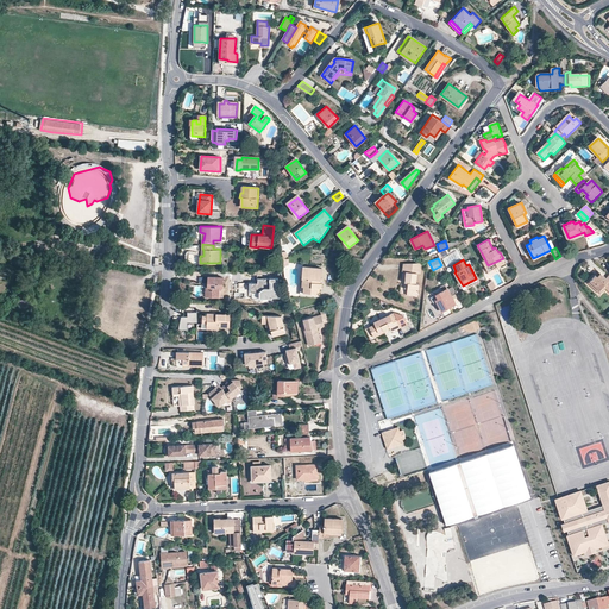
[(406,283),(409,283),(408,290),(407,295),(418,296),(420,284),(416,283),(418,274),(421,275),(422,263),(405,264),(403,271),(407,272),(406,283)]
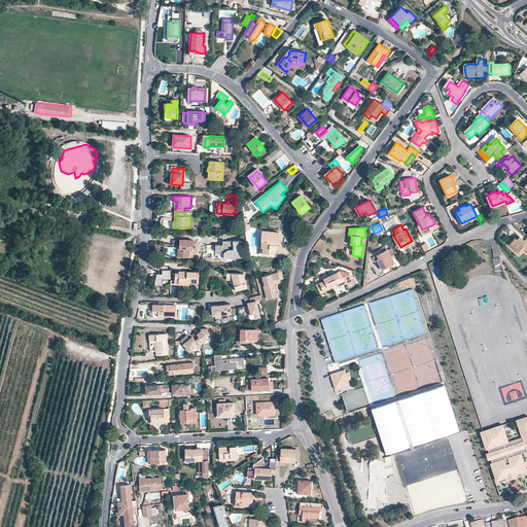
[(278,245),(277,244),(278,232),(262,231),(260,252),(274,253),(274,248),(278,249),(278,245)]
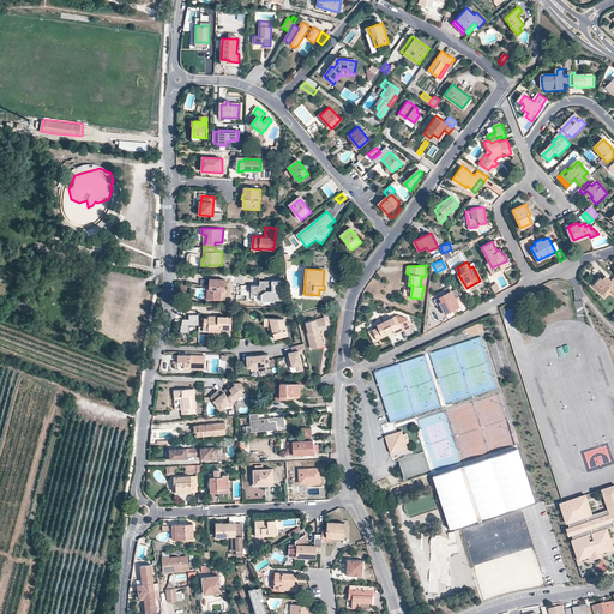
[(594,282),(605,292),(608,288),(613,293),(613,276),(613,277),(611,280),(605,275),(602,278),(600,276),(594,282)]
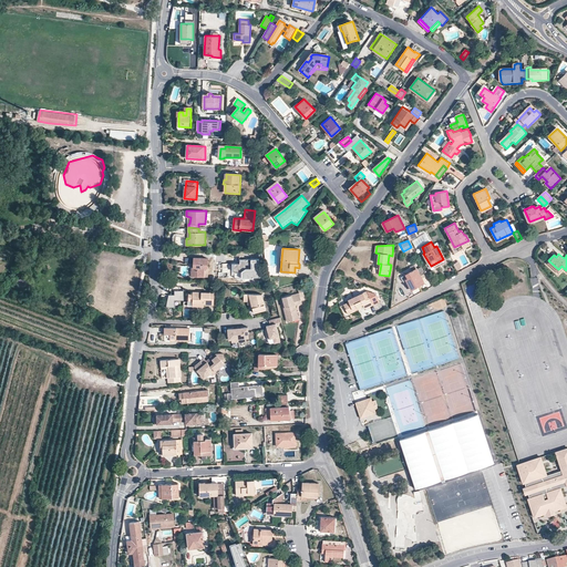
[(192,268),(192,276),(207,277),(208,268),(207,268),(208,259),(194,258),(193,268),(192,268)]
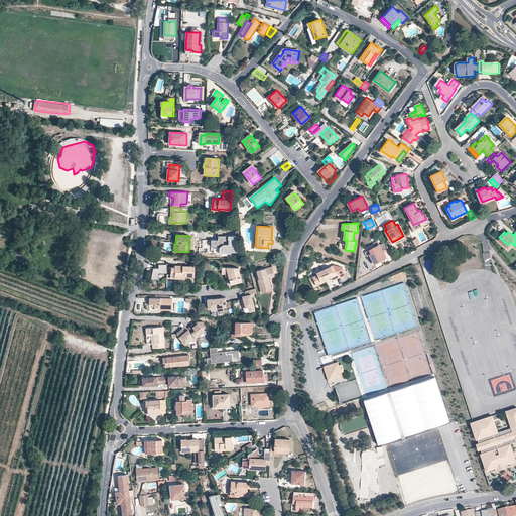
[(228,246),(228,236),(224,237),(224,238),(218,238),(218,241),(213,241),(213,254),(220,254),(220,248),(224,246),(228,246)]
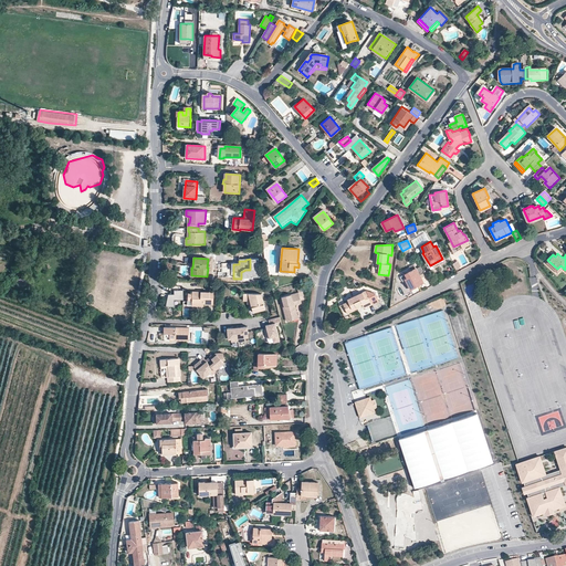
[(260,278),(259,259),(250,259),(250,270),(245,270),(241,272),(241,279),(260,278)]
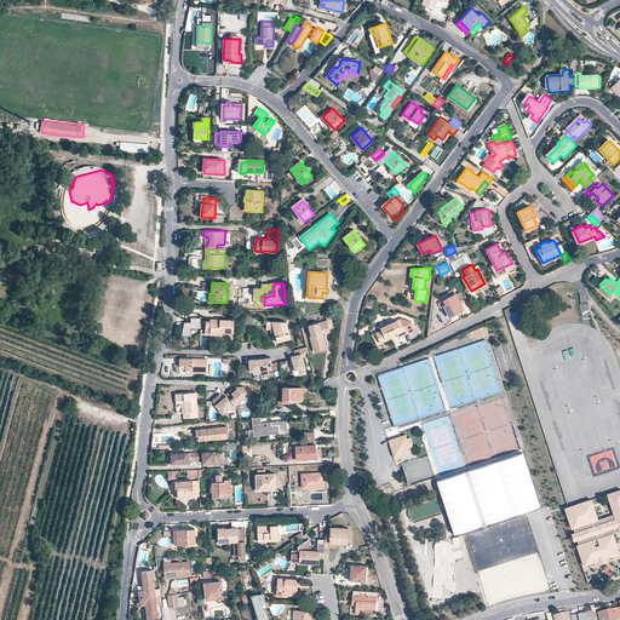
[(472,309),(468,300),(461,304),(455,292),(452,294),(453,298),(437,306),(440,311),(446,308),(451,319),(472,309)]
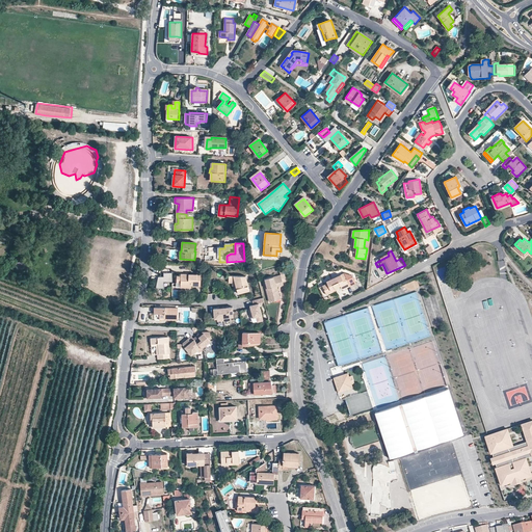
[(16,263),(17,269),(26,267),(25,259),(22,260),(22,262),(16,263)]
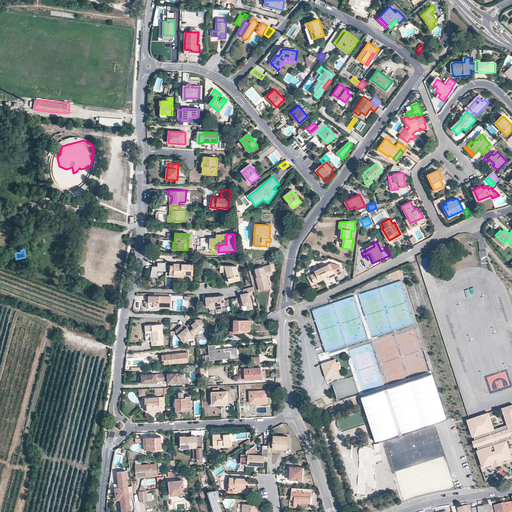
[(167,272),(167,263),(158,263),(158,266),(153,266),(150,278),(158,278),(159,272),(167,272)]
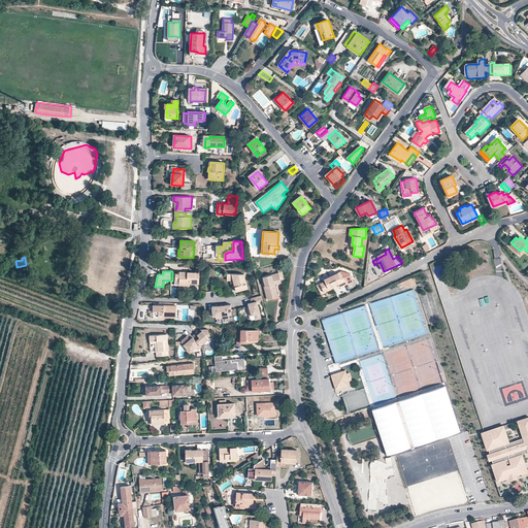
[(199,284),(200,273),(179,272),(179,274),(176,274),(175,281),(179,281),(178,286),(190,286),(190,284),(199,284)]
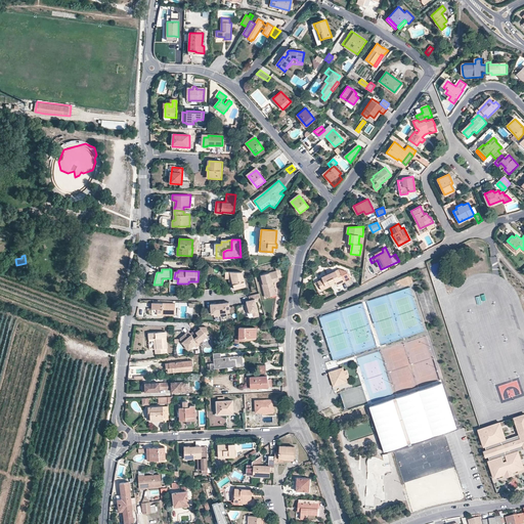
[(276,275),(275,270),(270,271),(260,274),(263,284),(261,284),(265,296),(271,294),(270,292),(275,291),(272,281),(278,279),(276,275)]
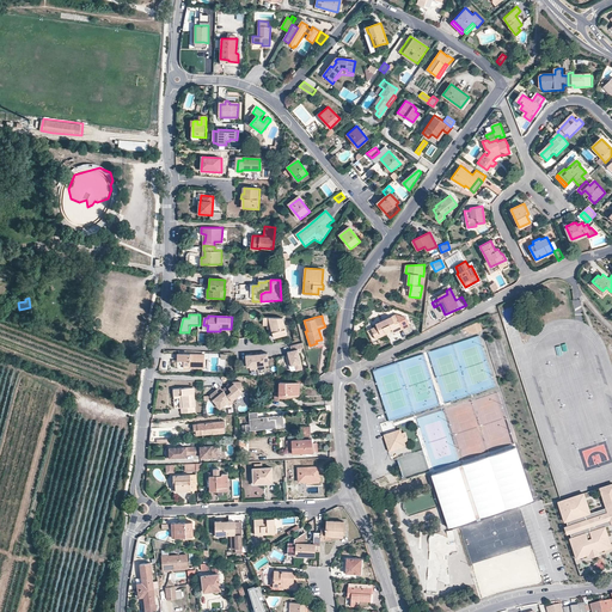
[(403,330),(396,316),(377,325),(378,328),(372,330),(375,340),(386,335),(385,334),(392,330),(393,335),(403,330)]
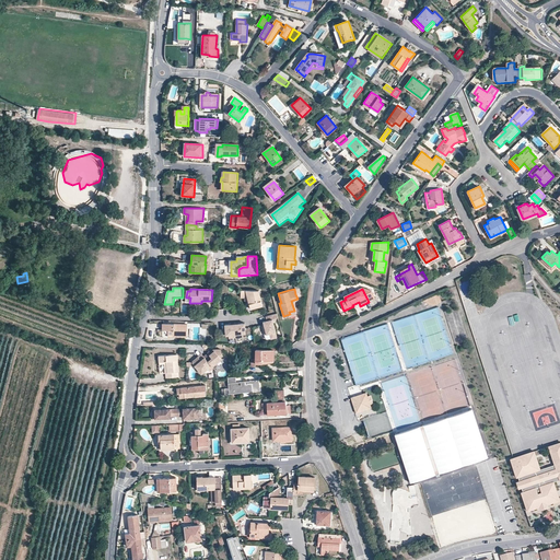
[(373,300),(370,292),(362,289),(369,302),(373,300)]
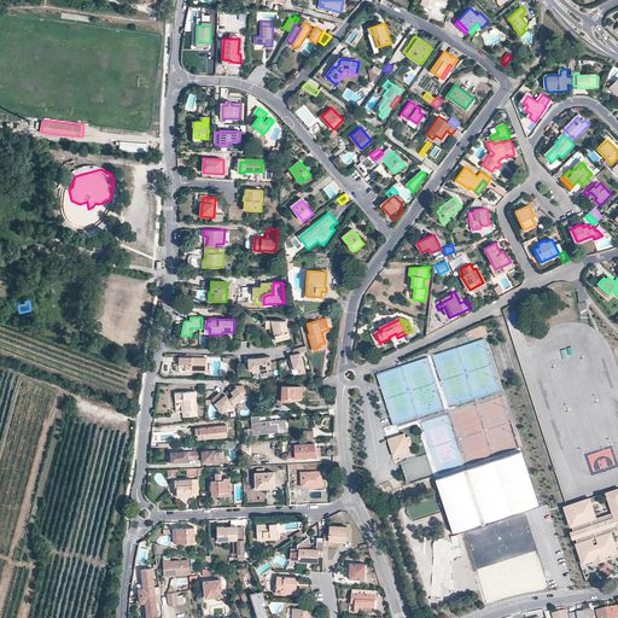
[(266,327),(273,327),(277,339),(289,337),(285,320),(266,320),(266,327)]
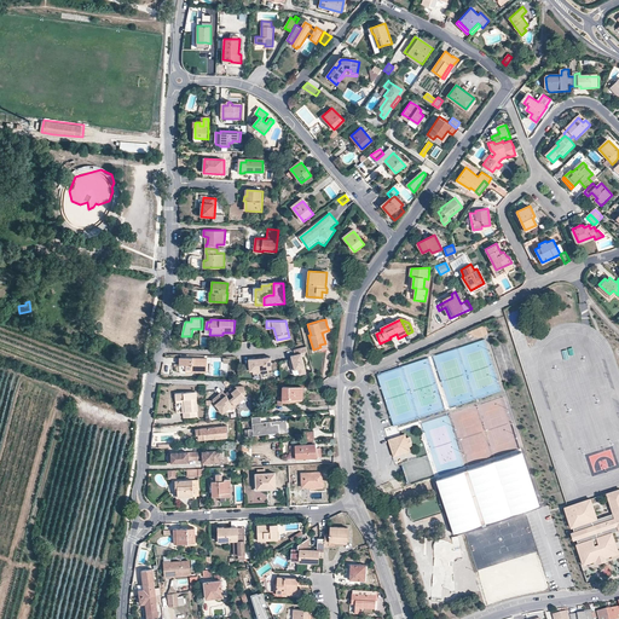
[(487,333),(484,323),(472,329),(474,334),(479,336),(487,333)]
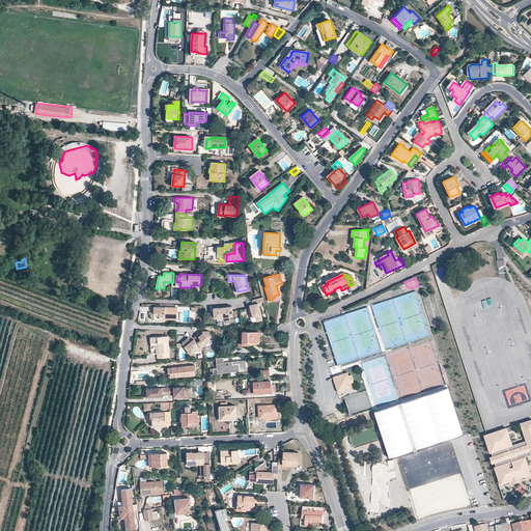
[(262,319),(258,303),(263,301),(261,297),(251,300),(252,304),(249,305),(250,307),(248,308),(251,317),(255,316),(257,322),(262,319)]
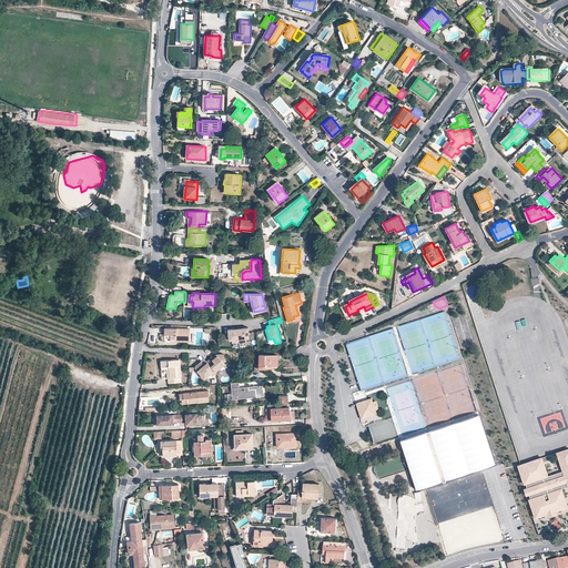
[(234,328),(227,328),(230,340),(232,340),(233,343),(240,342),(239,326),(234,327),(234,328)]
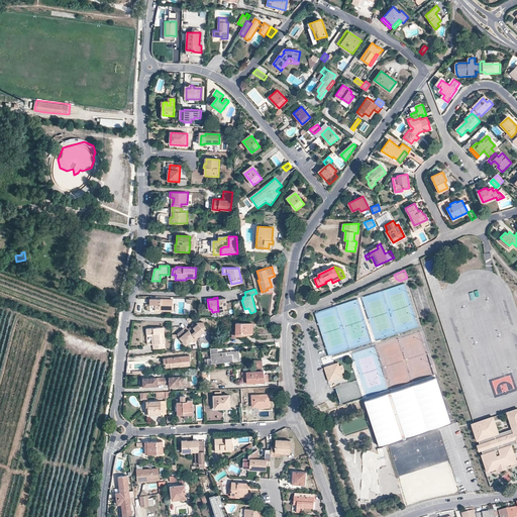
[(227,307),(226,297),(221,298),(221,297),(217,297),(218,311),(225,310),(224,308),(227,307)]
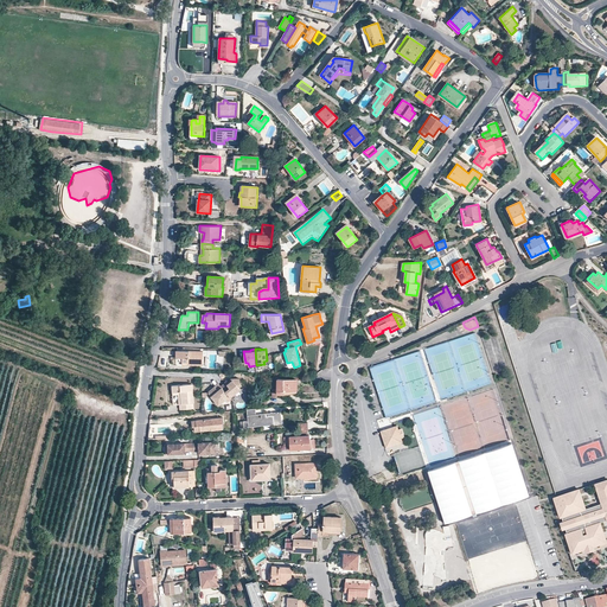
[(177,351),(176,364),(202,365),(203,351),(177,351)]
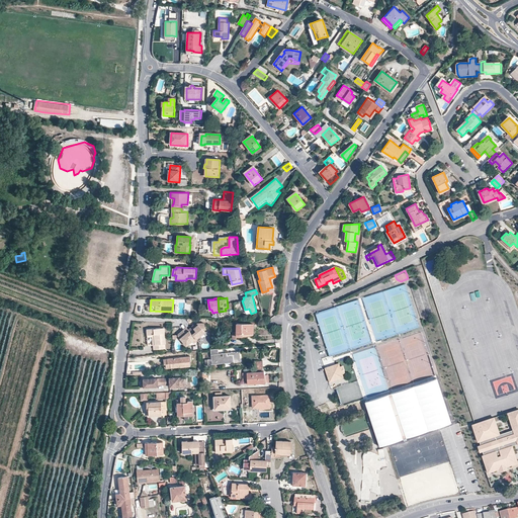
[(205,332),(204,323),(196,322),(194,324),(192,326),(191,325),(188,328),(188,329),(189,329),(196,338),(205,332)]
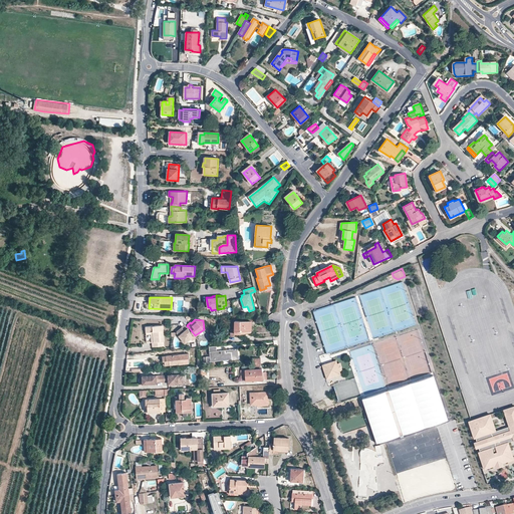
[(241,333),(241,330),(251,330),(251,321),(235,321),(235,329),(231,329),(231,335),(235,335),(235,333),(241,333)]
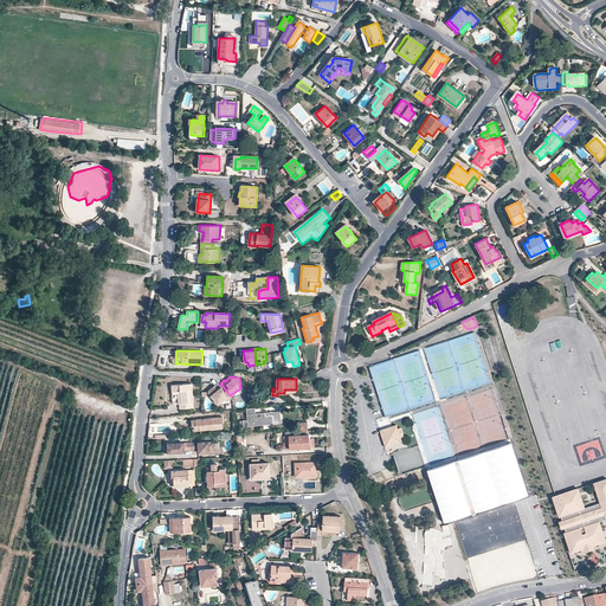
[(194,407),(193,398),(192,384),(172,385),(173,391),(180,391),(182,403),(180,403),(180,408),(194,407)]
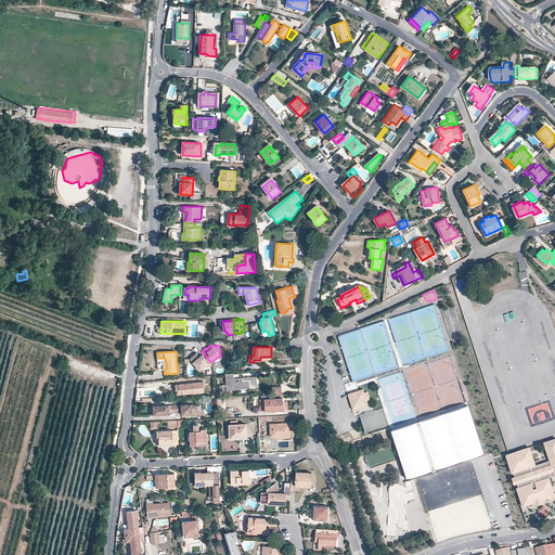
[(208,366),(211,363),(210,362),(203,352),(198,356),(196,352),(191,357),(190,358),(199,370),(206,364),(208,366)]
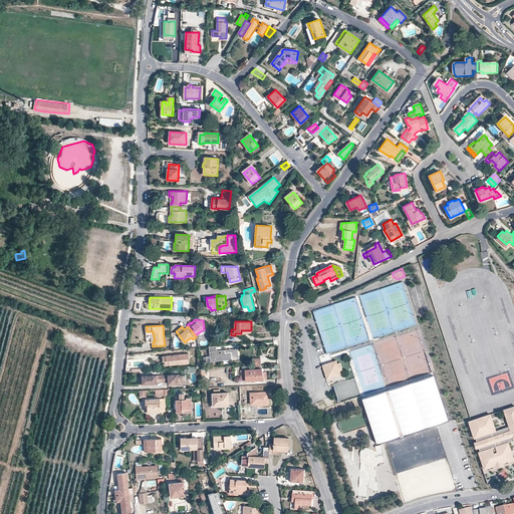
[(207,356),(207,361),(233,359),(232,349),(217,350),(217,345),(210,346),(210,355),(207,356)]
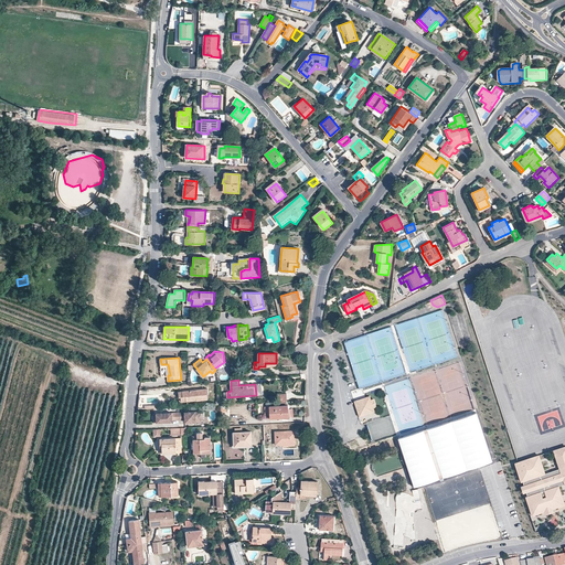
[(181,398),(182,401),(196,400),(198,400),(208,398),(208,394),(209,394),(208,388),(179,392),(180,398),(181,398)]
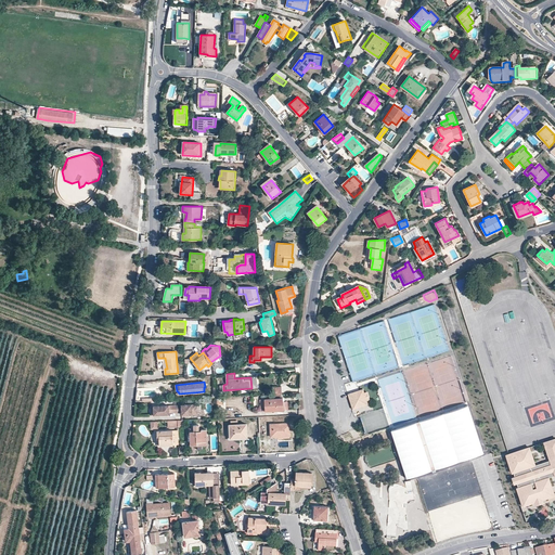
[(353,410),(369,404),(368,401),(368,400),(365,392),(363,389),(348,395),(353,410)]
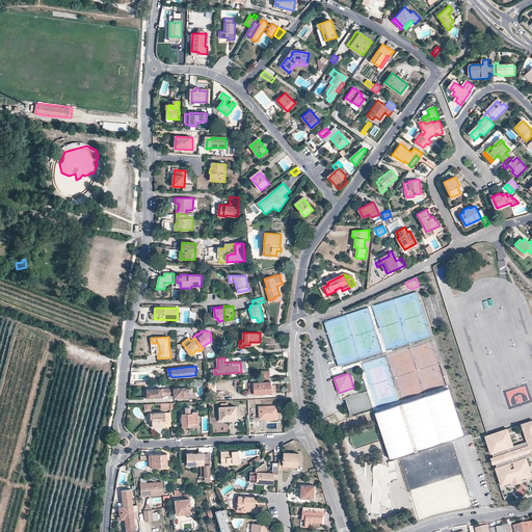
[(255,391),(255,394),(271,393),(271,386),(271,381),(255,382),(255,391)]
